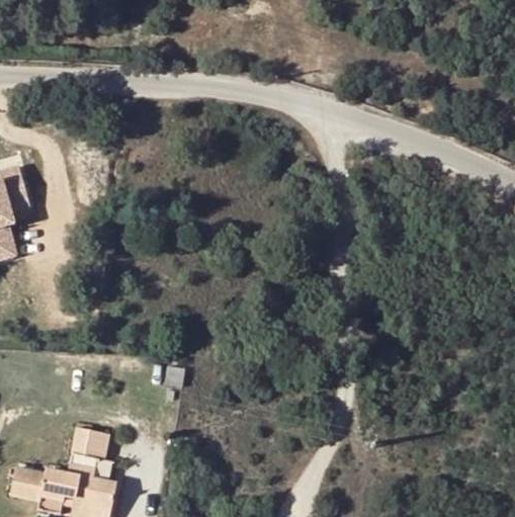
[(27,199),(15,159),(0,163),(0,251),(13,247),(5,219),(11,217),(8,204),(27,199)]
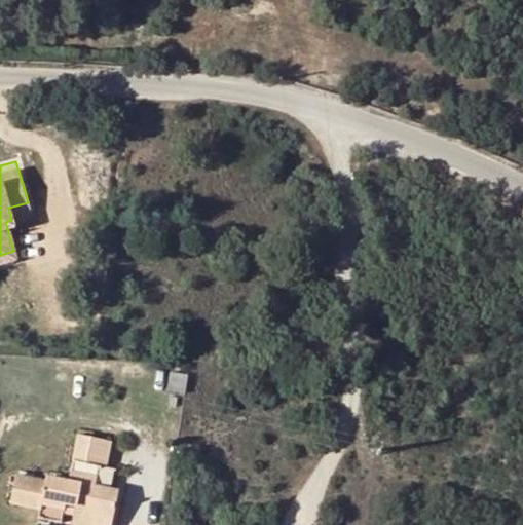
[(74,501),(73,512),(114,518),(118,490),(107,487),(94,485),(98,465),(107,467),(112,441),(78,433),(68,480),(47,476),(46,480),(15,475),(11,503),(40,509),(40,505),(63,510),(65,500),(74,501)]
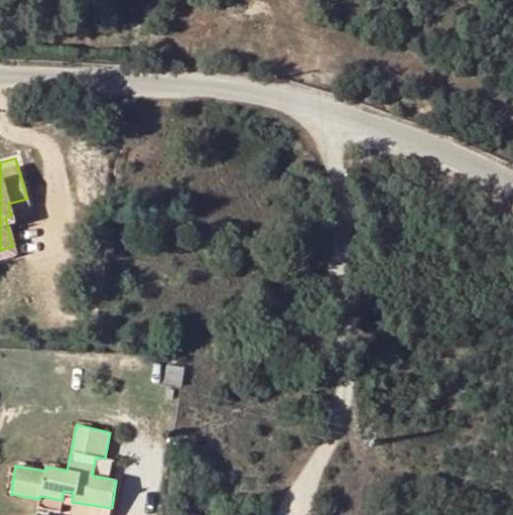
[(92,476),(105,478),(109,459),(105,459),(96,457),(92,476)]
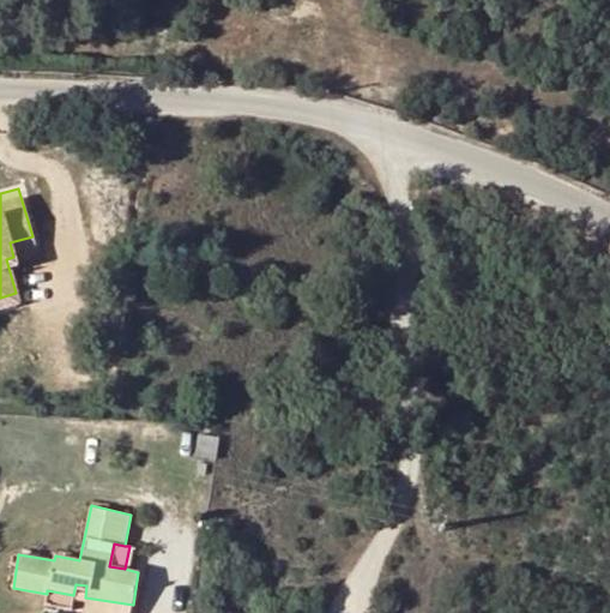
[(76,584),(73,595),(85,598),(86,586),(76,584)]
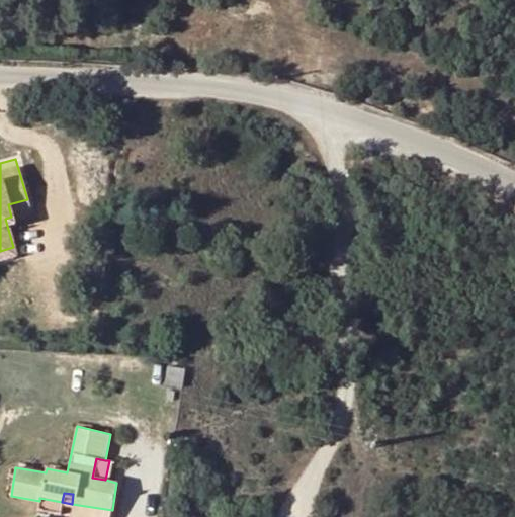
[(38,508),(61,512),(62,502),(39,498),(39,501),(38,508)]
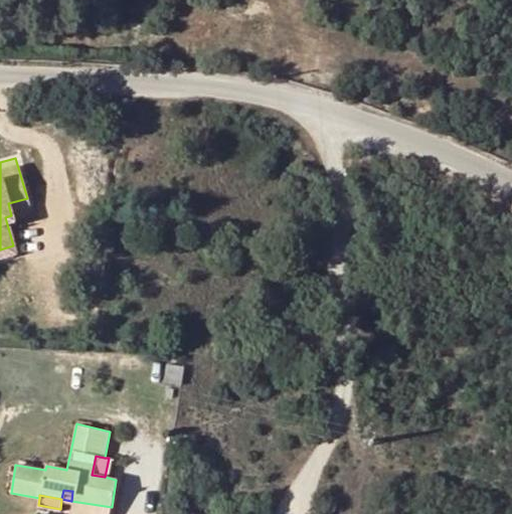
[(111,513),(112,507),(71,501),(69,513),(71,513),(111,513)]
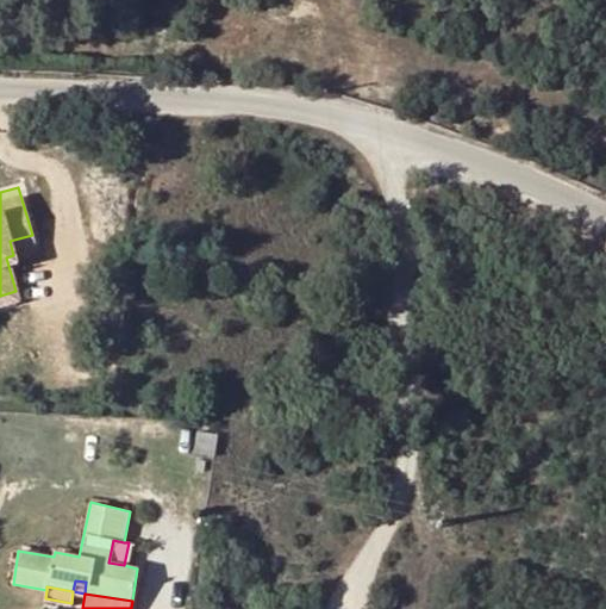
All buildings are outlined.
